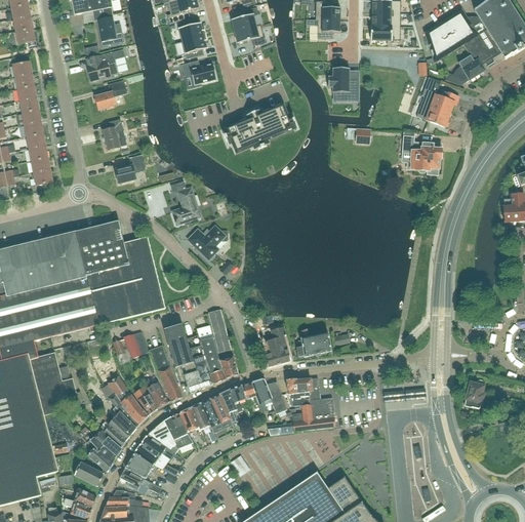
[(9,0),(11,8),(28,5),(27,0),(9,0)]
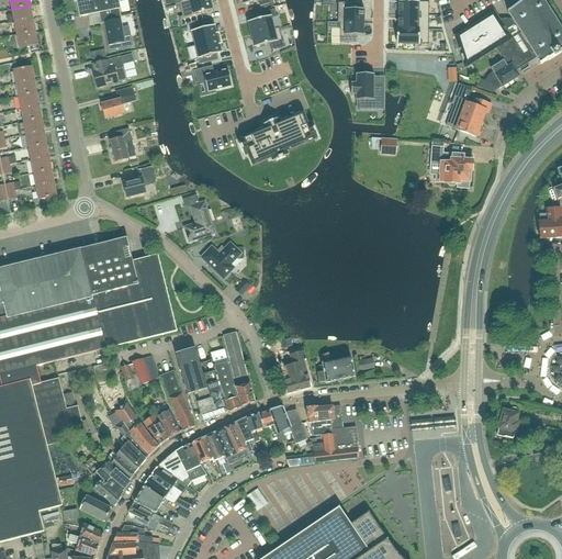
[(76,0),(79,14),(100,10),(100,14),(117,11),(116,7),(121,7),(119,0),(76,0)]
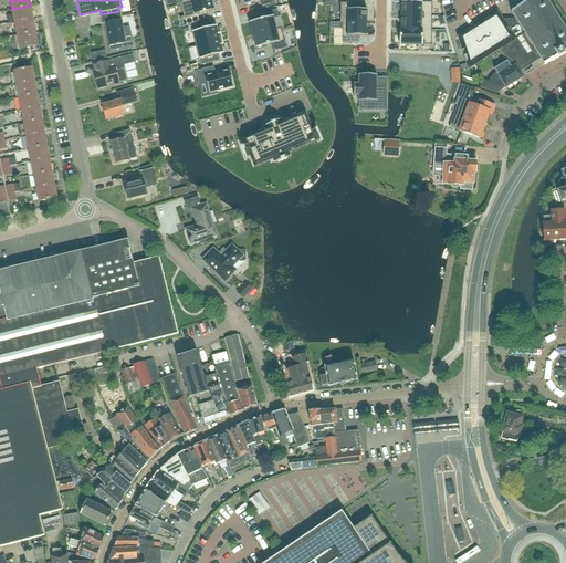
[(213,8),(211,0),(187,0),(184,1),(181,1),(185,14),(179,16),(181,24),(201,19),(199,11),(202,10),(213,8)]
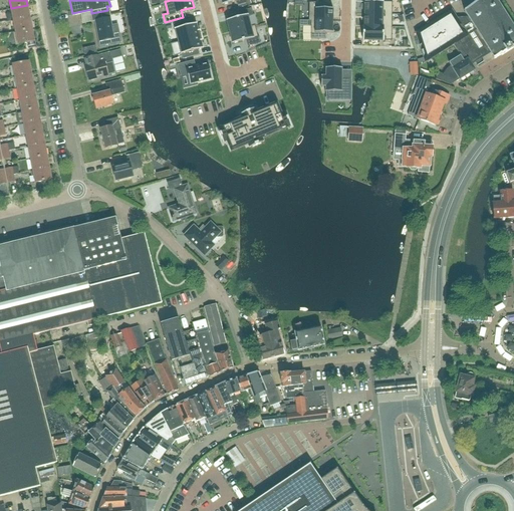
[(308,18),(308,19),(310,19),(310,18),(333,19),(333,7),(326,6),(326,0),(308,0),(308,18)]
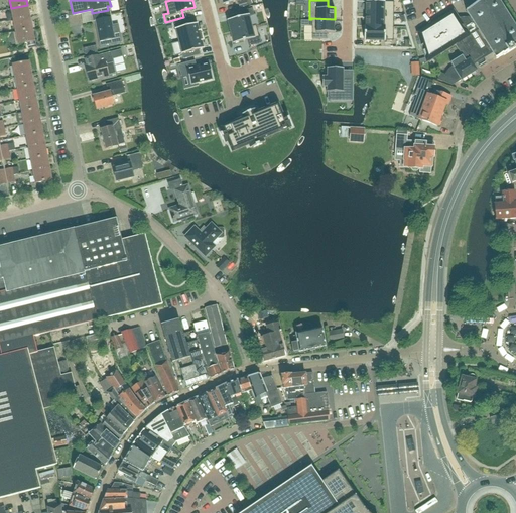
[(366,0),(366,12),(393,12),(393,0),(366,0)]
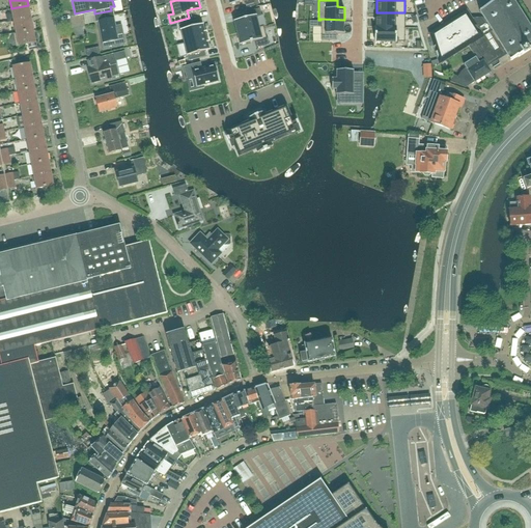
[(462,10),(447,20),(428,31),(438,60),(439,62),(468,44),(475,55),(478,61),(483,58),(487,65),(491,62),(493,64),(498,61),(497,59),(507,53),(510,58),(518,53),(518,54),(530,45),(530,44),(530,45),(530,44),(530,28),(512,0),(494,0),(479,9),(480,11),(483,15),(474,16),(471,16),(466,7),(462,10)]
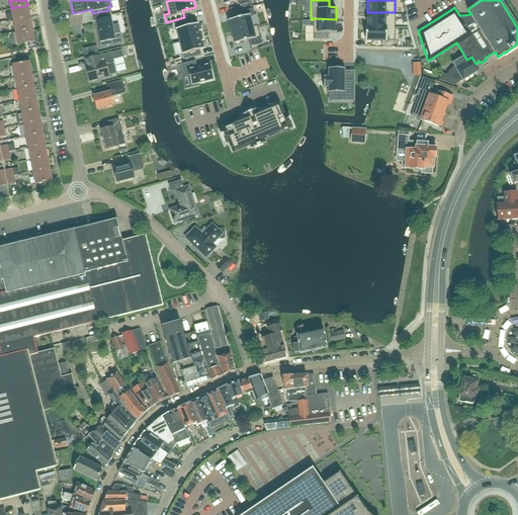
[(13,18),(29,15),(27,5),(11,8),(13,18)]
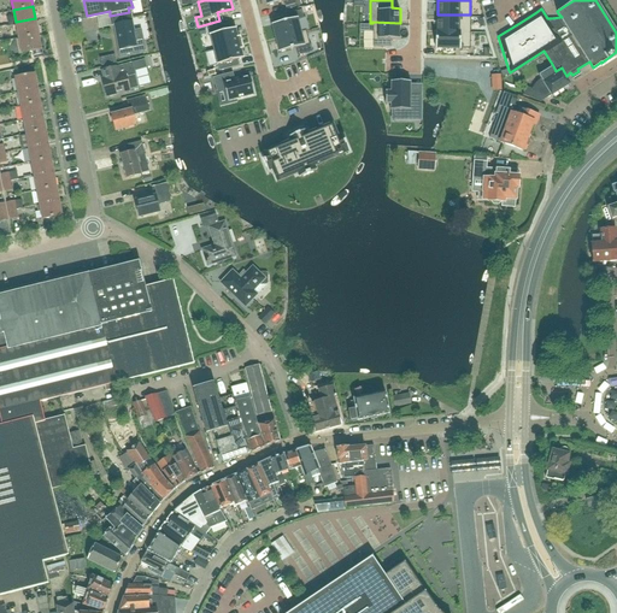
[(288,18),(271,22),(275,36),(300,29),(297,17),(304,15),(301,7),(287,11),(288,18)]
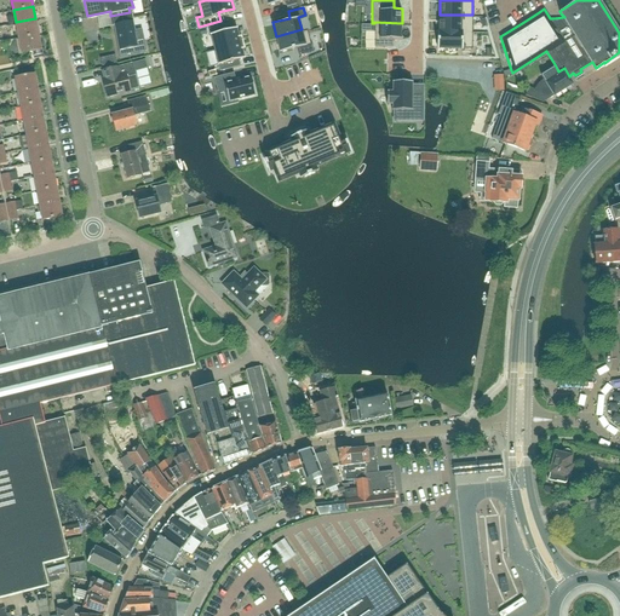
[(131,19),(130,12),(110,16),(113,23),(115,23),(120,46),(121,55),(145,50),(143,36),(136,38),(132,19),(131,19)]
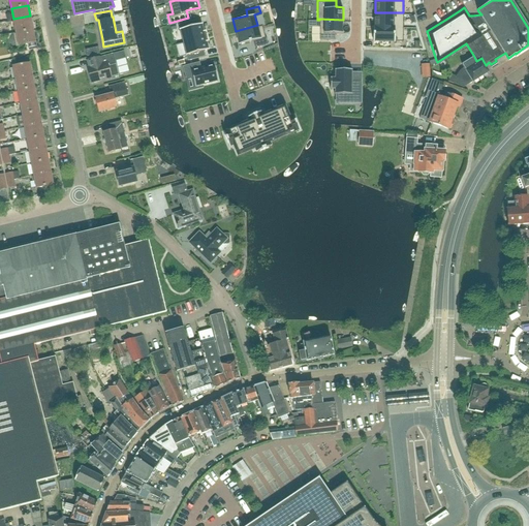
[(375,25),(375,26),(403,26),(403,12),(375,12),(375,25)]
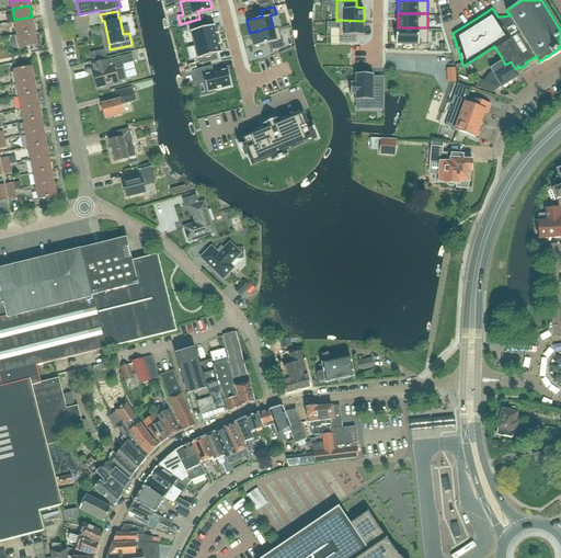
[(32,16),(14,20),(16,33),(34,30),(32,16)]
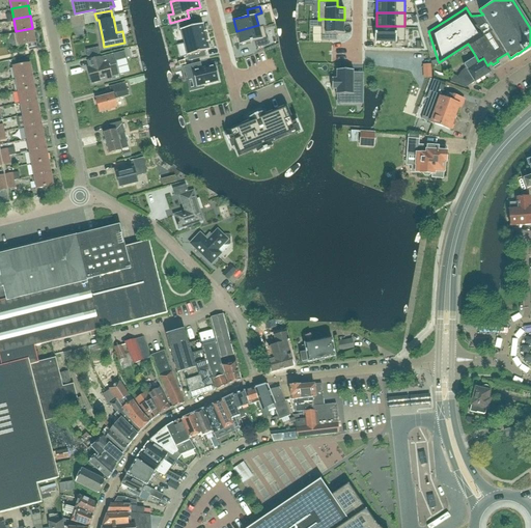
[(184,40),(207,34),(206,29),(204,30),(202,22),(197,23),(196,19),(178,23),(184,40)]
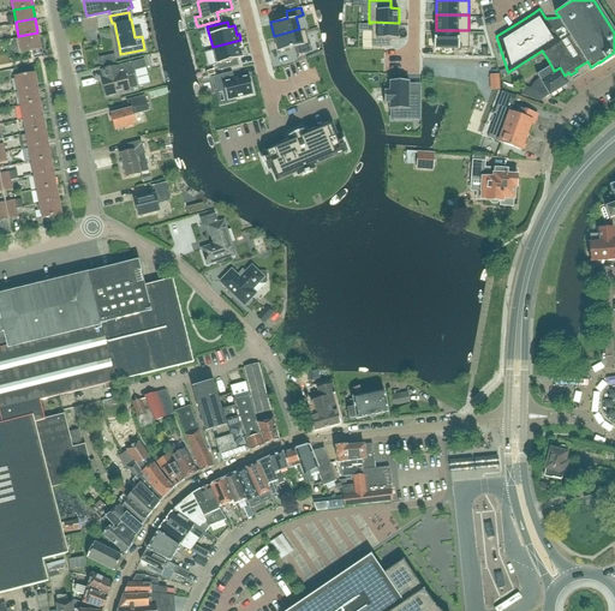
[(371,28),(371,43),(389,43),(389,36),(398,36),(399,23),(371,22),(371,23),(371,28)]
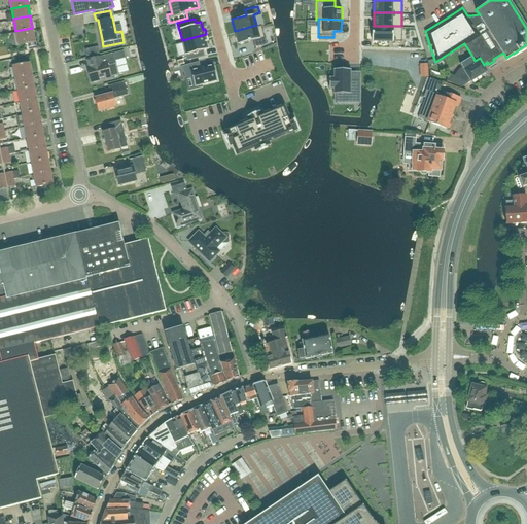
[(256,25),(235,31),(238,42),(252,39),(254,45),(267,41),(265,35),(261,24),(256,25)]
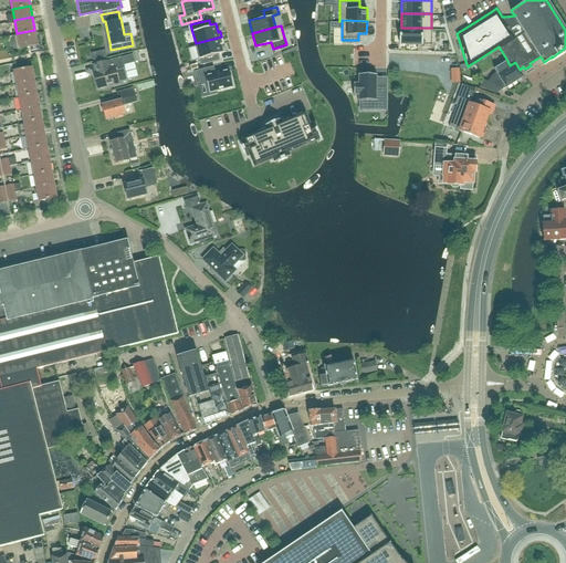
[(399,28),(399,42),(421,42),(431,42),(431,28),(401,28),(401,27),(399,27),(399,28)]
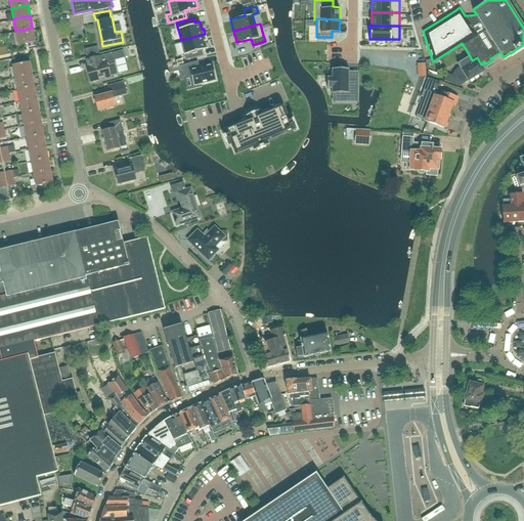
[(32,28),(15,31),(18,43),(35,40),(32,28)]
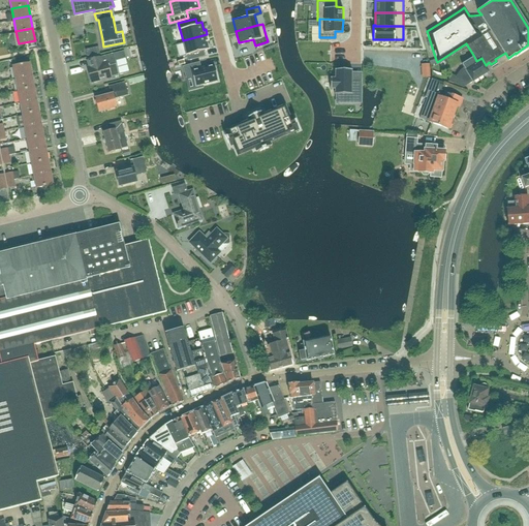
[(209,39),(207,34),(183,40),(187,59),(205,54),(204,50),(209,48),(207,40),(209,39)]
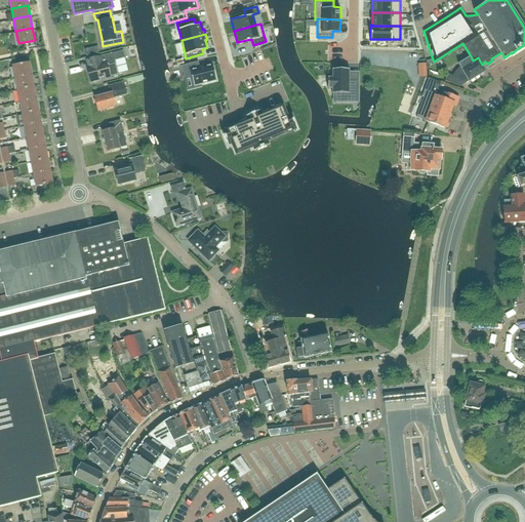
[(112,51),(101,54),(101,53),(85,57),(87,64),(86,64),(90,79),(111,74),(118,72),(128,70),(123,48),(112,51)]
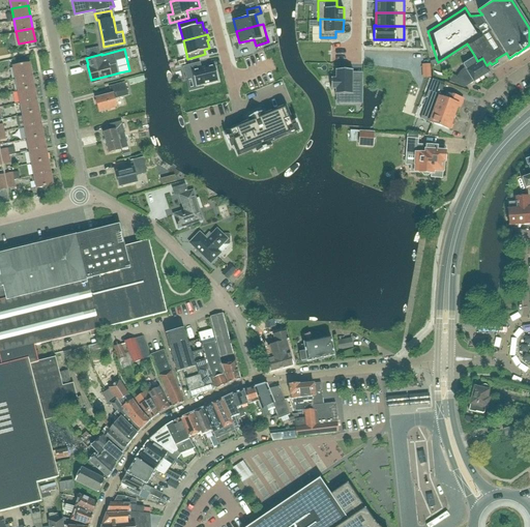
[(490,70),(487,65),(482,58),(477,61),(474,55),(467,59),(469,62),(465,65),(462,67),(459,70),(457,75),(451,72),(449,80),(454,82),(457,77),(469,81),(471,80),(472,79),(474,81),(490,70)]
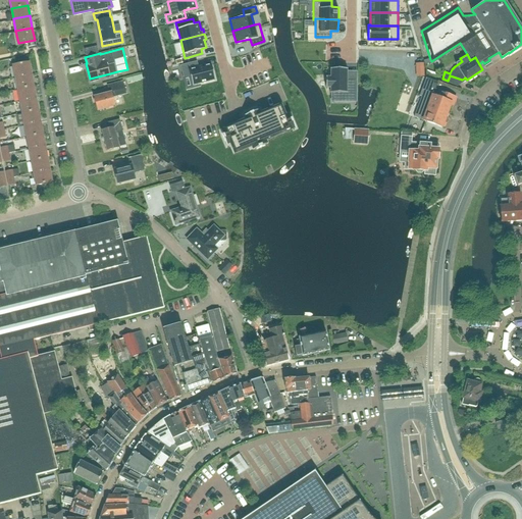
[(215,78),(212,62),(199,66),(197,59),(180,63),(184,74),(190,73),(193,84),(215,78)]
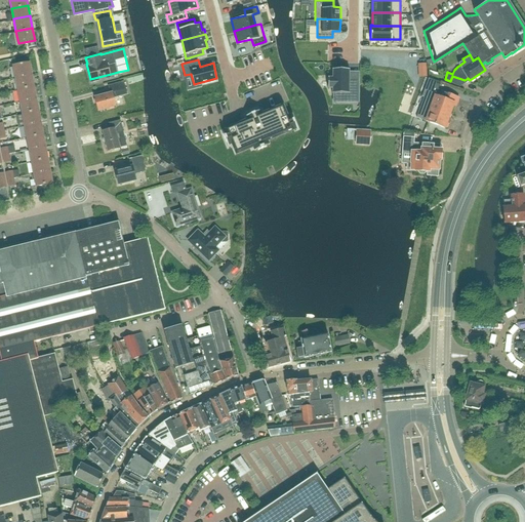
[(15,76),(32,73),(29,61),(12,64),(15,76)]
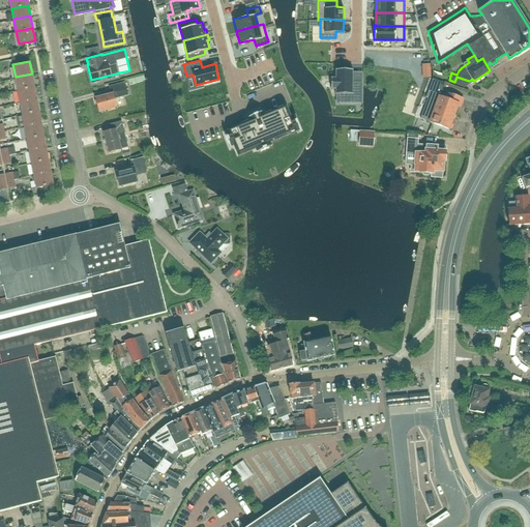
[(331,77),(330,87),(335,87),(335,92),(348,93),(348,99),(360,99),(360,82),(355,82),(355,78),(352,78),(352,70),(352,68),(335,67),(335,77),(331,77)]
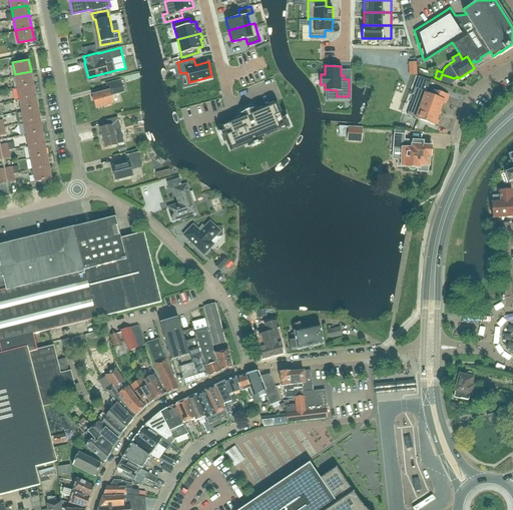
[(17,85),(33,82),(31,71),(15,74),(17,85)]
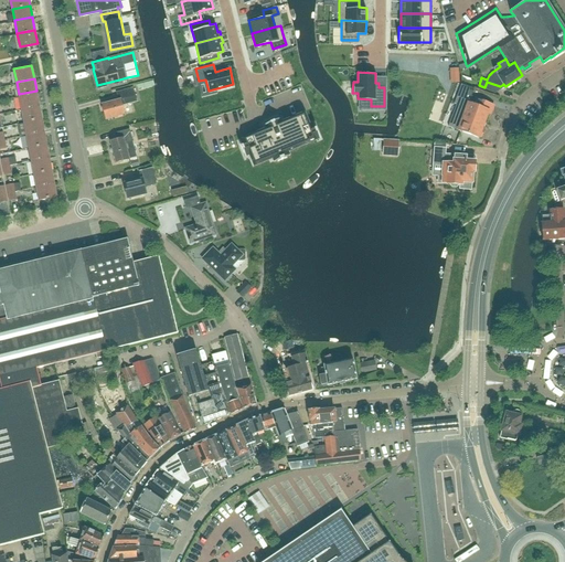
[(470,95),(472,89),(473,86),(461,82),(460,84),(457,94),(454,102),(457,103),(449,125),(458,128),(477,135),(478,134),(480,134),(482,127),(480,126),(487,110),(489,112),(492,103),(476,96),(475,97),(470,95)]
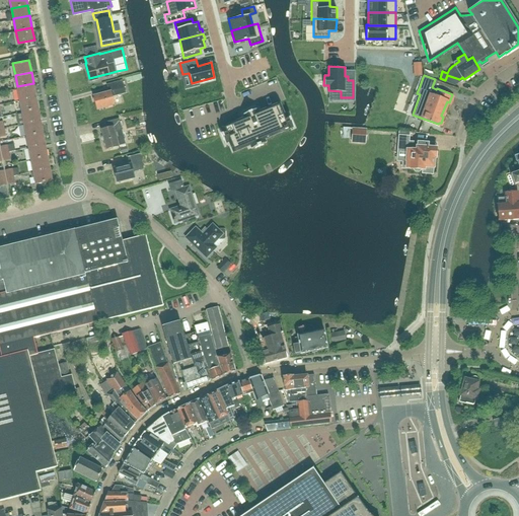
[(112,94),(119,92),(126,91),(122,78),(106,82),(108,89),(93,93),(96,107),(114,102),(112,94)]
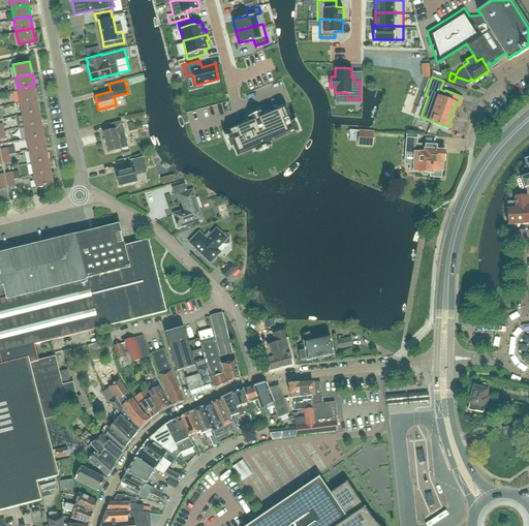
[(20,99),(36,96),(34,85),(18,88),(20,99)]
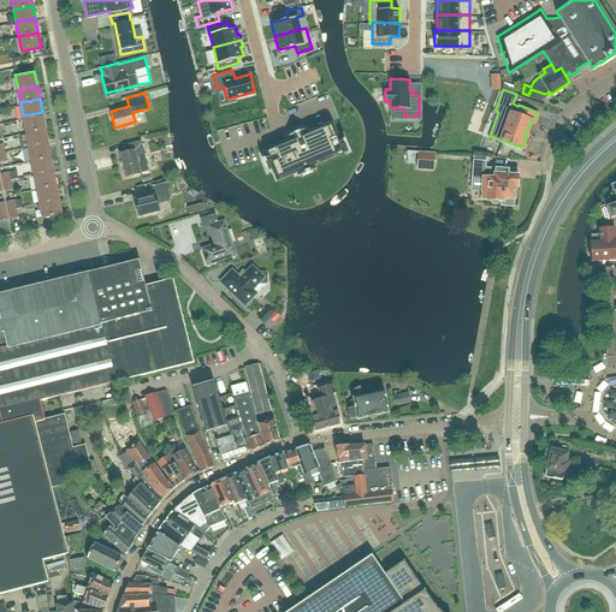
[(25,130),(45,125),(42,112),(23,116),(25,130)]
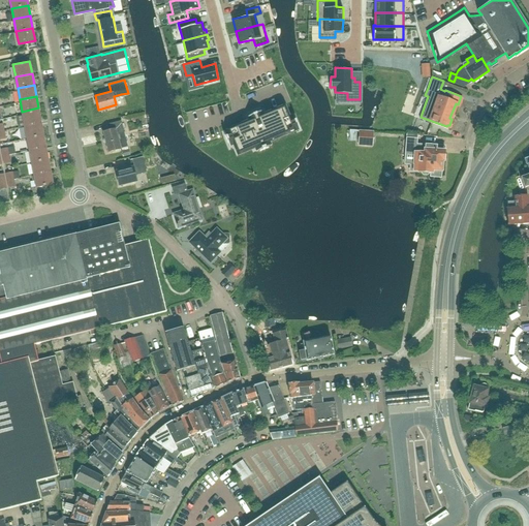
[(249,120),(227,129),(234,143),(238,153),(255,146),(269,140),(294,129),(289,116),(284,104),(262,114),(261,110),(255,112),(253,114),(247,116),(249,120)]
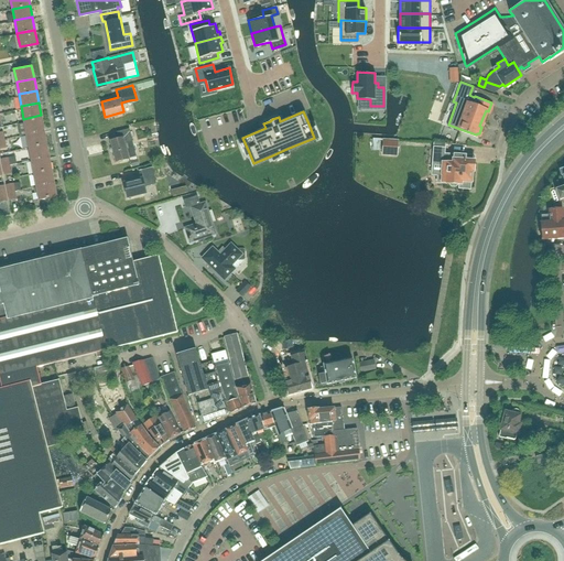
[(25,131),(43,128),(41,115),(23,119),(25,131)]
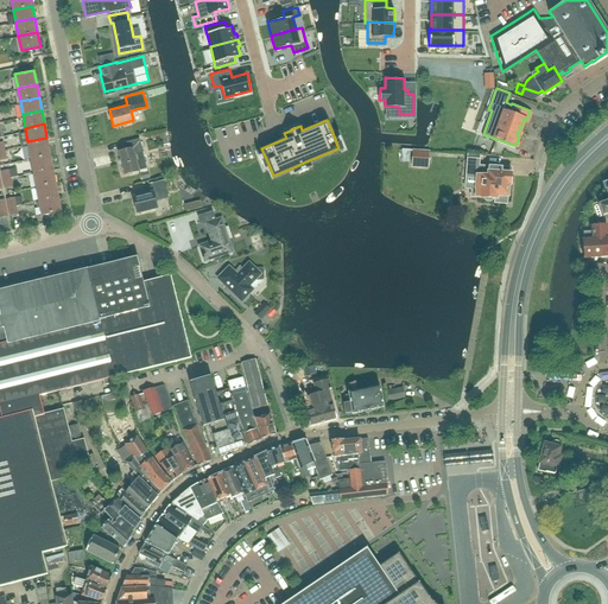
[(137,169),(138,169),(145,166),(138,137),(121,140),(124,148),(118,150),(124,172),(138,170),(137,169)]
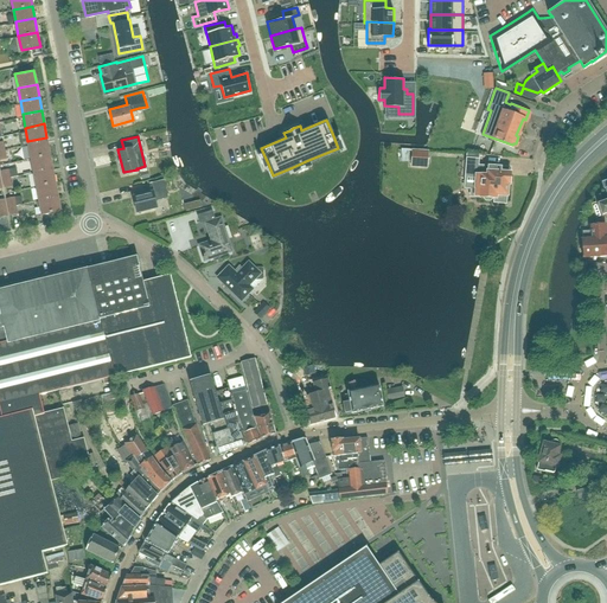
[(30,155),(49,152),(46,138),(27,141),(30,155)]
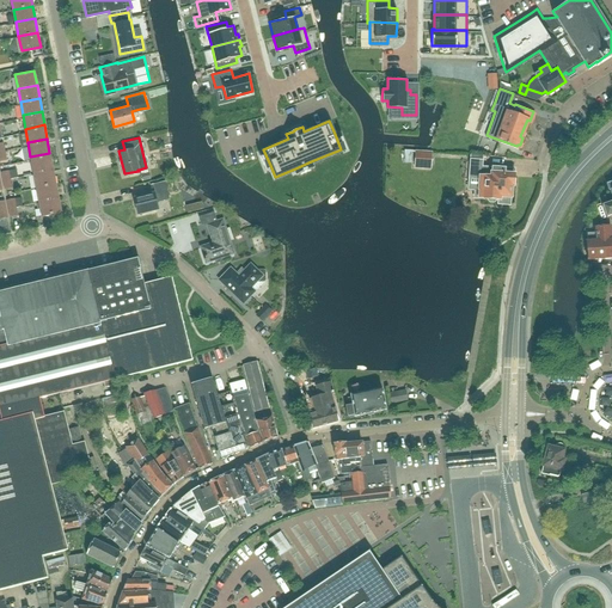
[(416,148),(415,159),(432,160),(432,151),(432,149),(416,148)]
